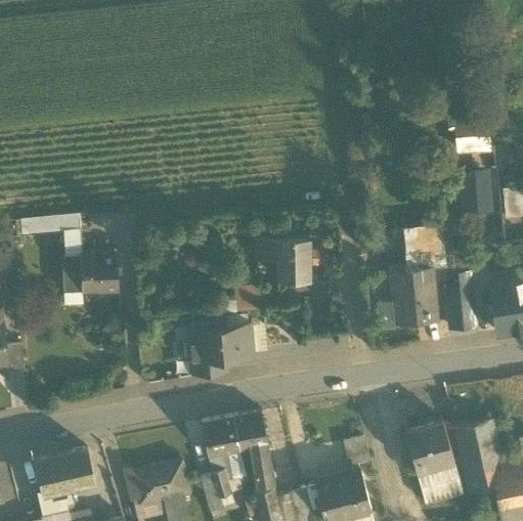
[(458,118),(460,150),(489,148),(487,116),(458,118)]
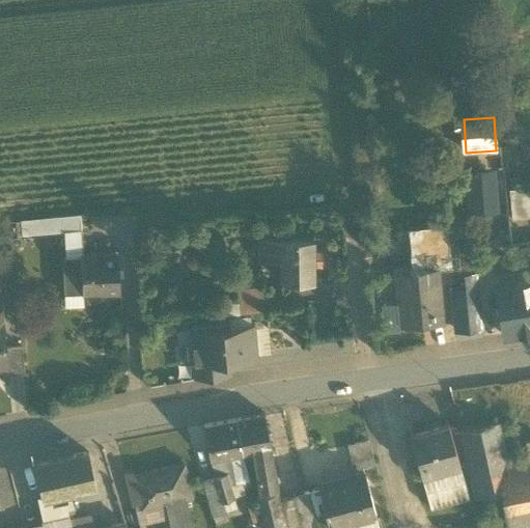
[(470,181),(473,212),(494,210),(492,178),(470,181)]
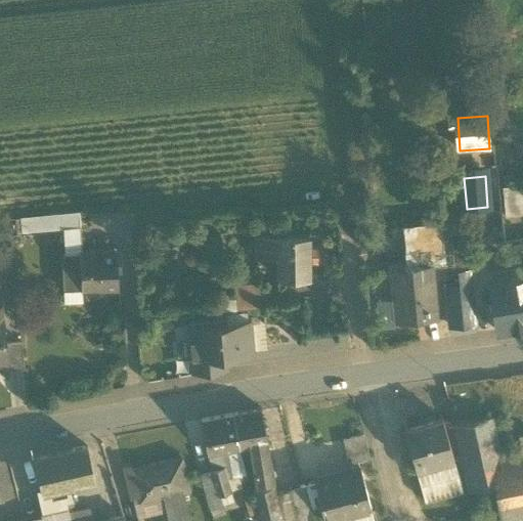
[(505,207),(522,205),(522,192),(504,194),(505,207)]
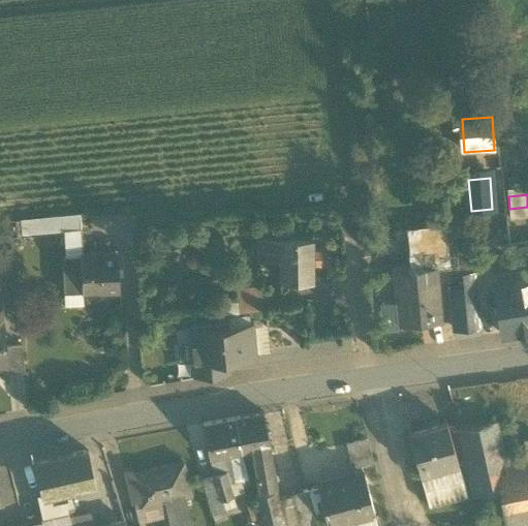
[(527,207),(509,209),(510,221),(527,219),(527,207)]
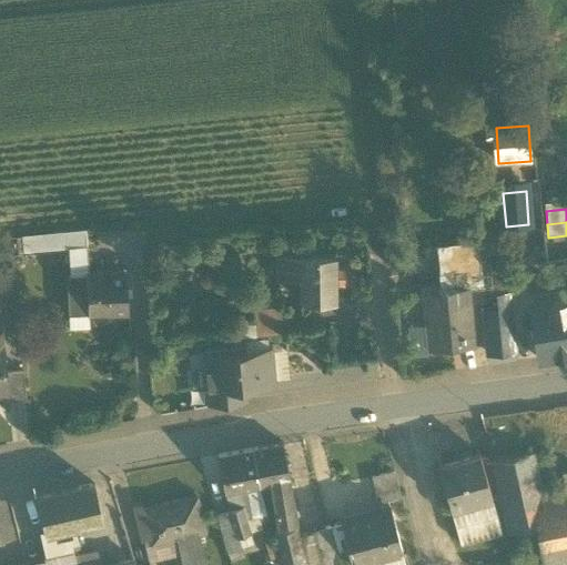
[(51,235),(51,236),(23,240),(24,254),(52,252),(69,251),(87,249),(88,249),(85,232),(51,235)]
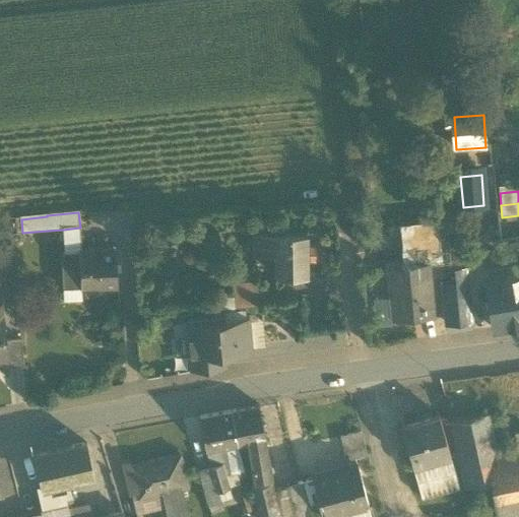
[(412,225),(415,260),(429,259),(440,258),(440,250),(438,223),(412,225)]
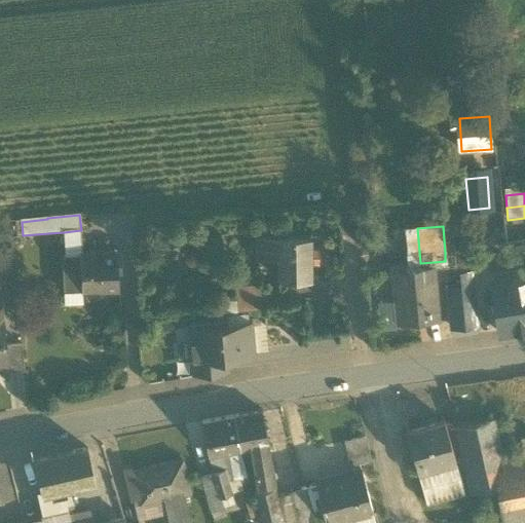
[(435,268),(434,262),(420,263),(417,228),(404,229),(407,266),(409,265),(410,271),(414,271),(414,270),(435,268)]
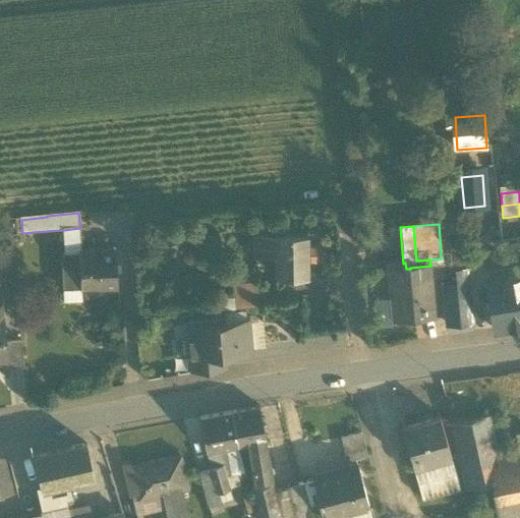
[(63,230),(64,255),(79,254),(81,254),(79,228),(63,230)]
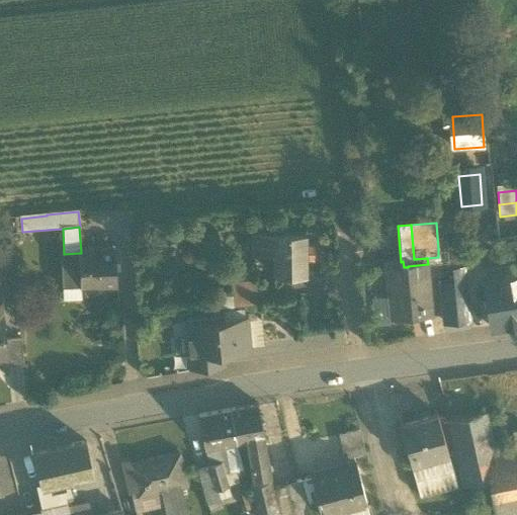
[(275,276),(306,277),(307,236),(255,236),(255,256),(275,256),(275,276)]
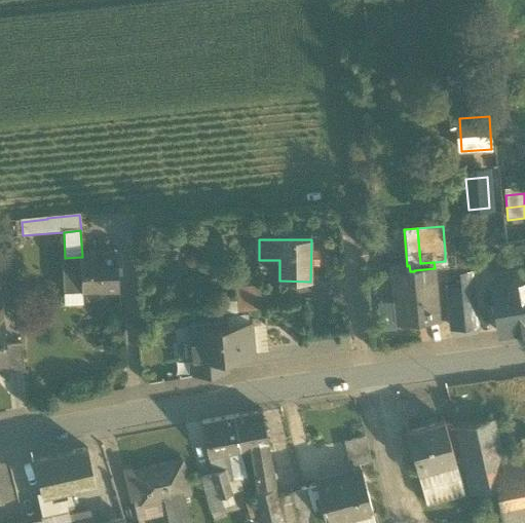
[(82,257),(80,257),(82,292),(82,293),(100,292),(100,294),(119,293),(117,256),(82,257)]
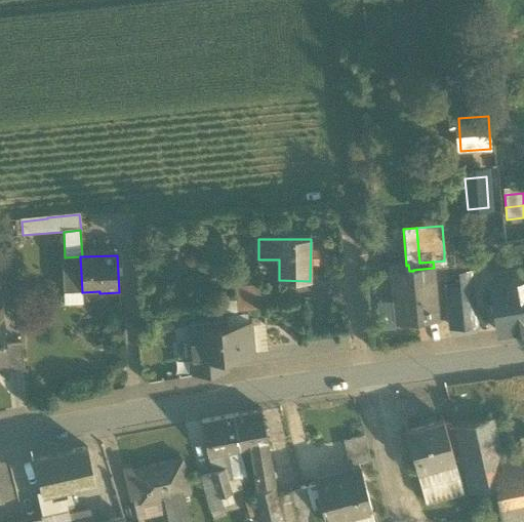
[(64,292),(82,291),(80,256),(65,257),(62,257),(64,292)]
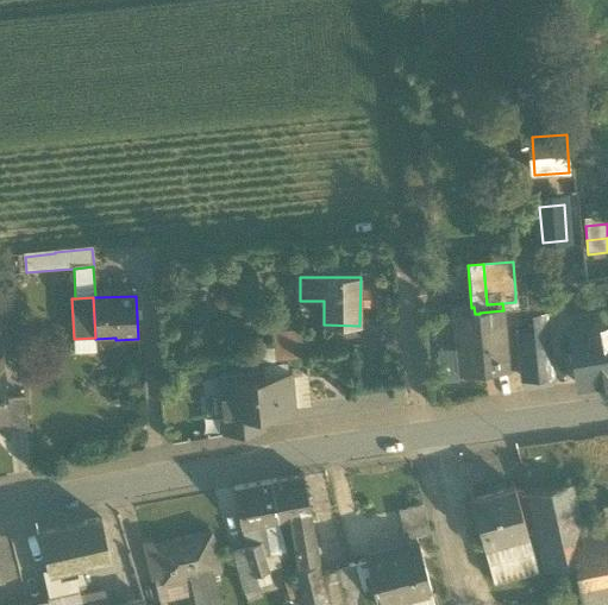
[(456,348),(458,378),(509,373),(503,310),(480,313),(480,314),(475,314),(474,307),(471,308),(452,309),(456,348)]
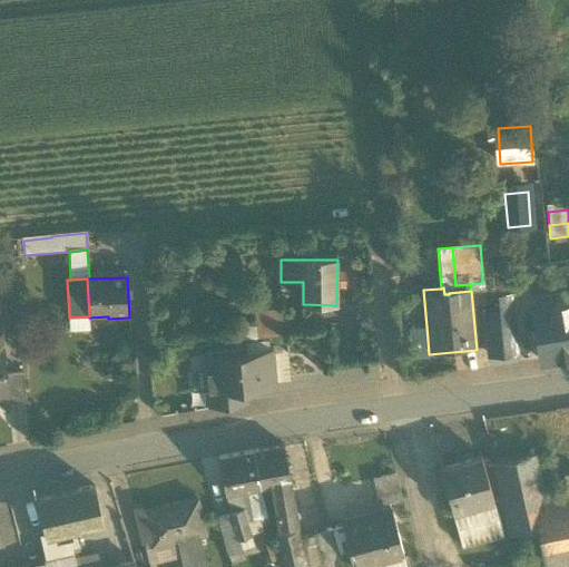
[(487,318),(490,358),(518,355),(512,302),(499,303),(500,316),(487,318)]
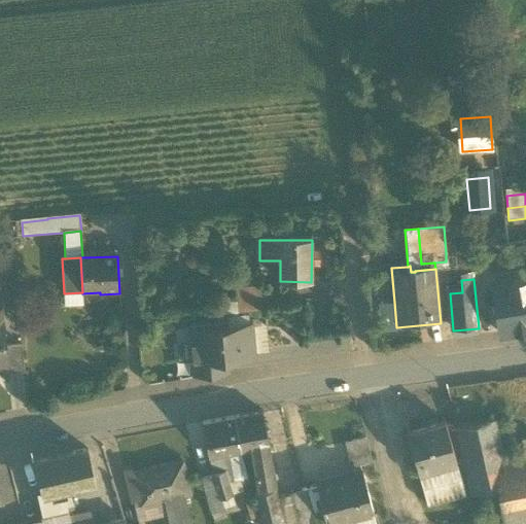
[(525,281),(492,288),(500,336),(525,330),(525,281)]
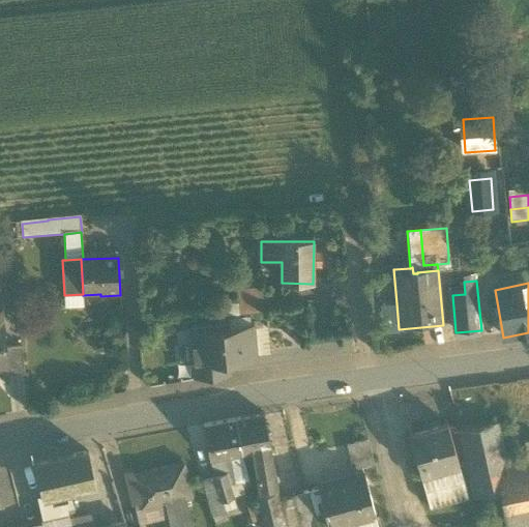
[(238,300),(239,318),(265,316),(262,289),(237,291),(238,300)]
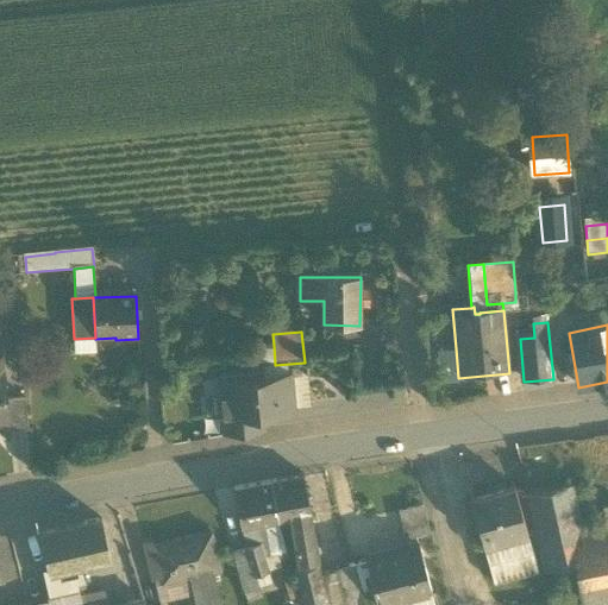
[(95,338),(74,339),(74,354),(95,353),(95,339),(95,338)]
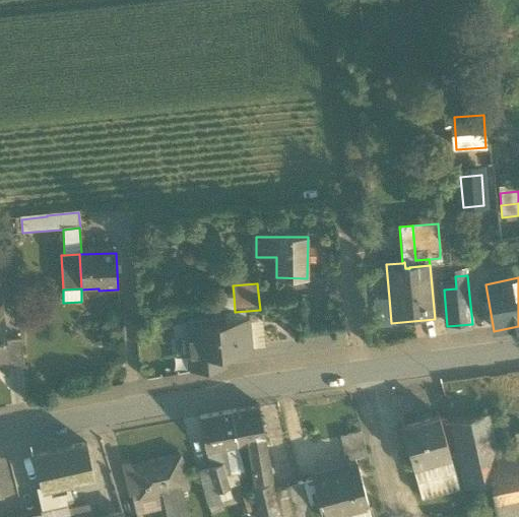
[(235,312),(234,295),(217,296),(219,313),(235,312)]
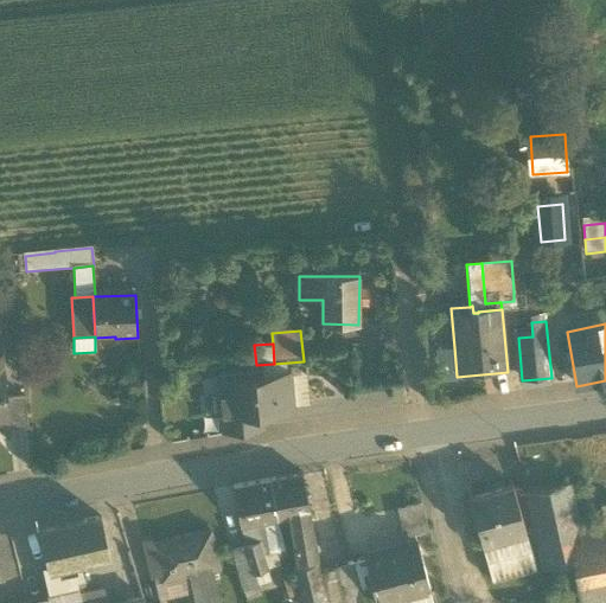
[(458,384),(457,377),(454,347),(435,348),(438,385),(458,384)]
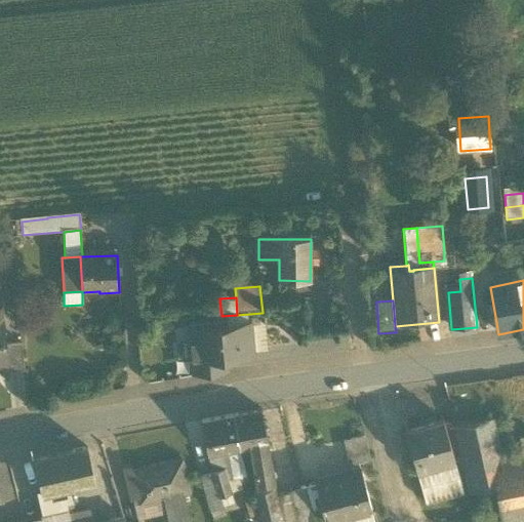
[(188,345),(190,360),(195,360),(223,357),(236,356),(251,355),(249,328),(248,326),(192,331),(193,344),(188,345)]
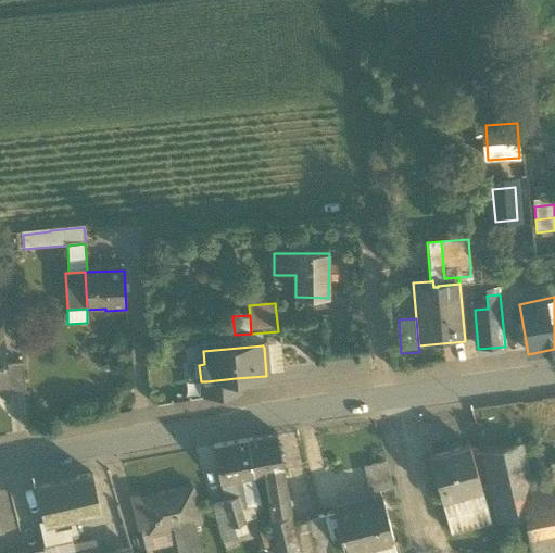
[(264,348),(266,376),(284,374),(280,347),(264,348)]
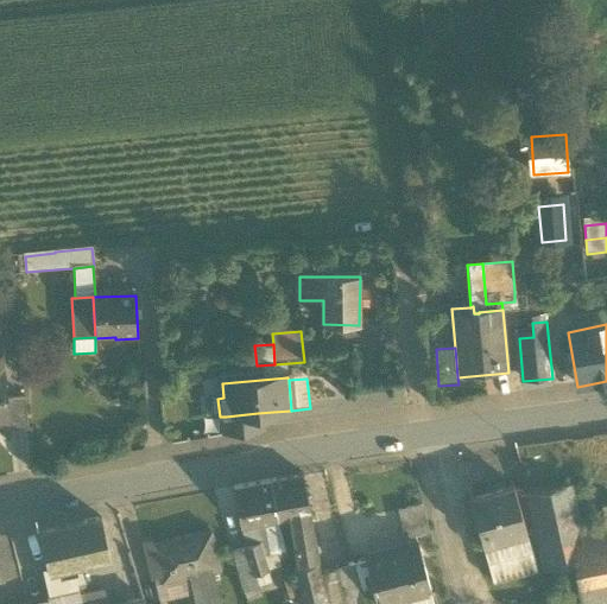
[(7,424),(8,433),(30,432),(26,399),(5,400),(7,424)]
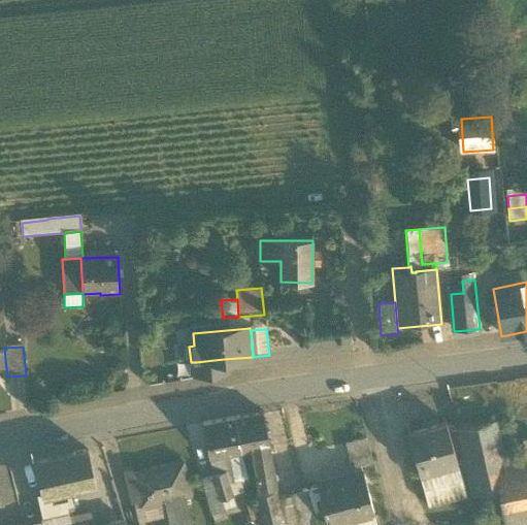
[(196,362),(197,376),(226,374),(225,364),(224,359),(196,362)]
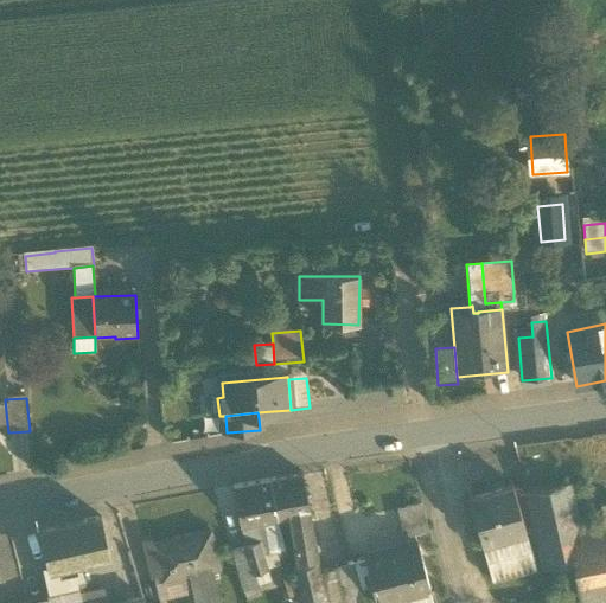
[(303,478),(272,483),(279,523),(291,520),(299,564),(318,559),(303,478)]
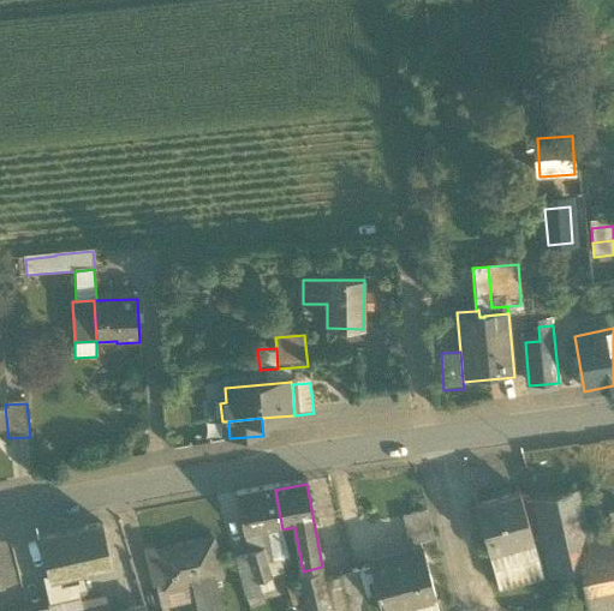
[(270,531),(282,529),(275,490),(237,496),(237,497),(245,535),(256,533),(267,532),(270,531)]
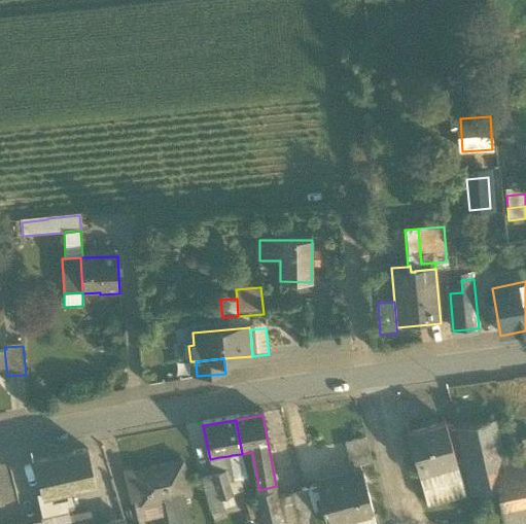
[(472,495),(496,491),(492,474),(504,472),(493,421),(457,428),(472,495)]
